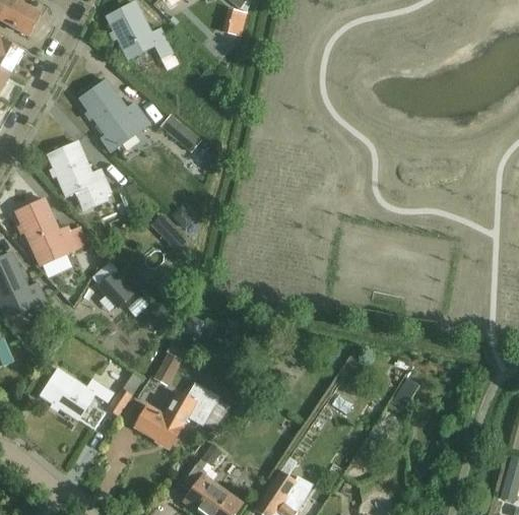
[(0,0),(0,17),(28,34),(41,12),(19,0),(0,0)]
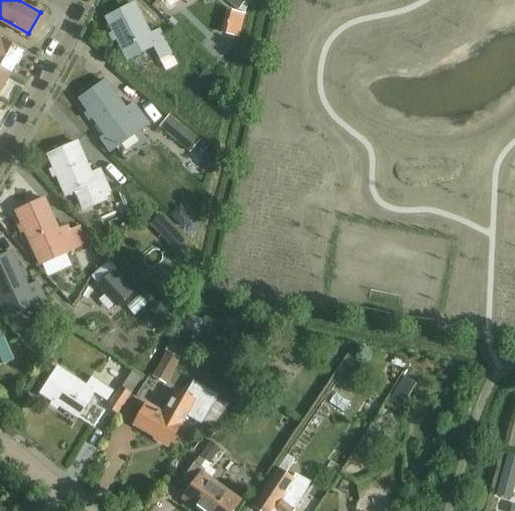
[(135,1),(109,15),(129,55),(154,41),(161,54),(167,66),(176,60),(171,49),(162,32),(159,27),(151,31),(135,1)]
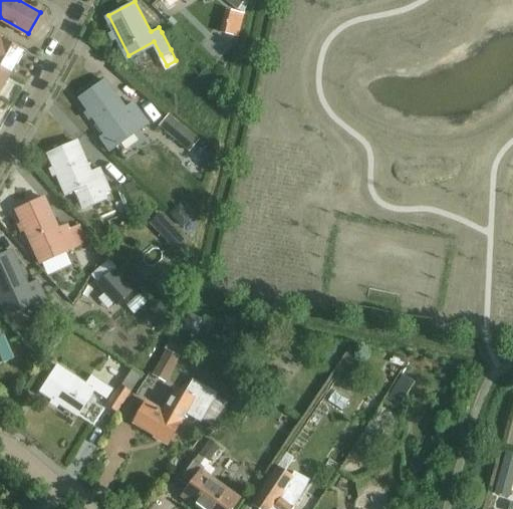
[(0,34),(0,67),(10,73),(24,48),(0,34)]
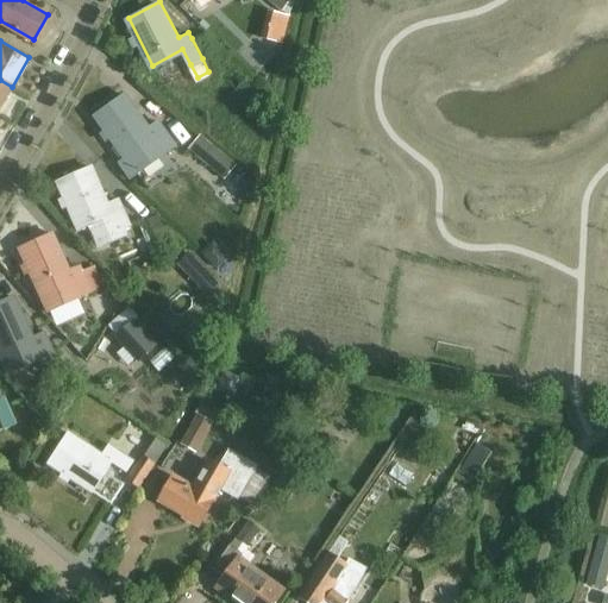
[(0,107),(12,87),(0,80),(0,107)]
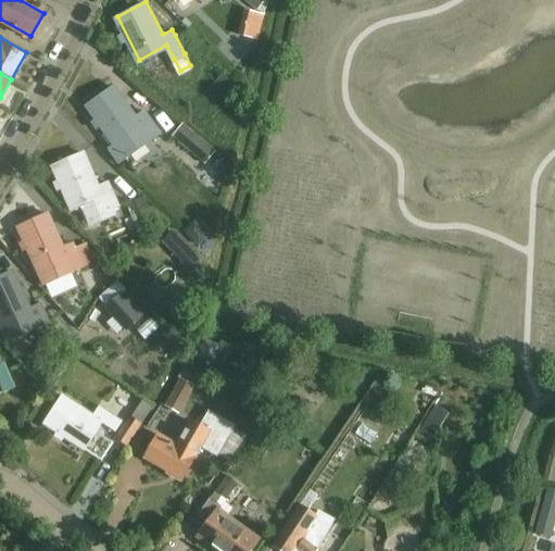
[(149,113),(139,120),(115,85),(88,103),(114,140),(106,146),(117,161),(161,132),(149,113)]
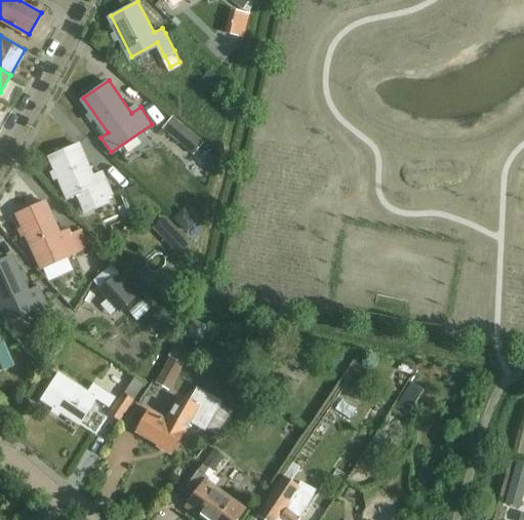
[(172,113),(161,125),(193,152),(203,140),(172,113)]
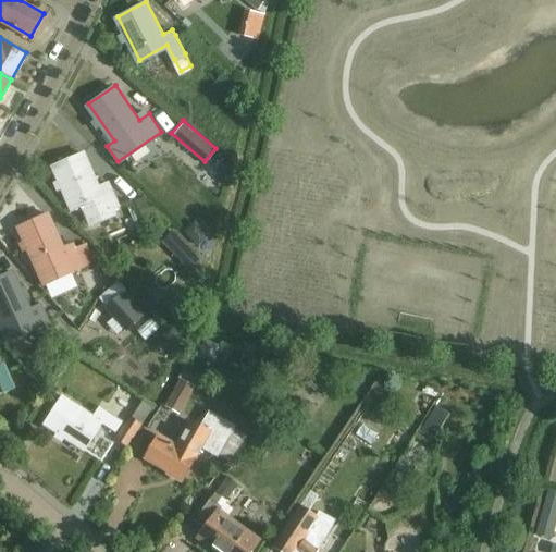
[(84,150),(53,163),(73,208),(81,205),(89,225),(118,212),(115,207),(120,205),(110,184),(108,179),(98,183),(84,150)]
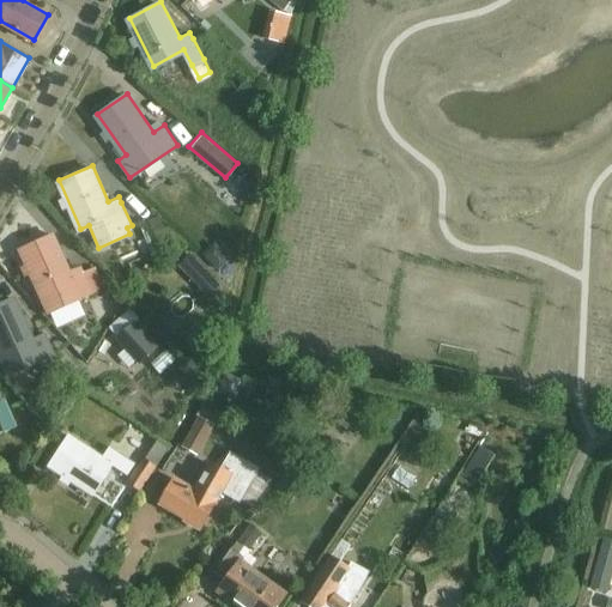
[(169,222),(163,224),(158,213),(140,222),(150,243),(147,244),(153,259),(179,248),(174,237),(180,234),(169,222)]
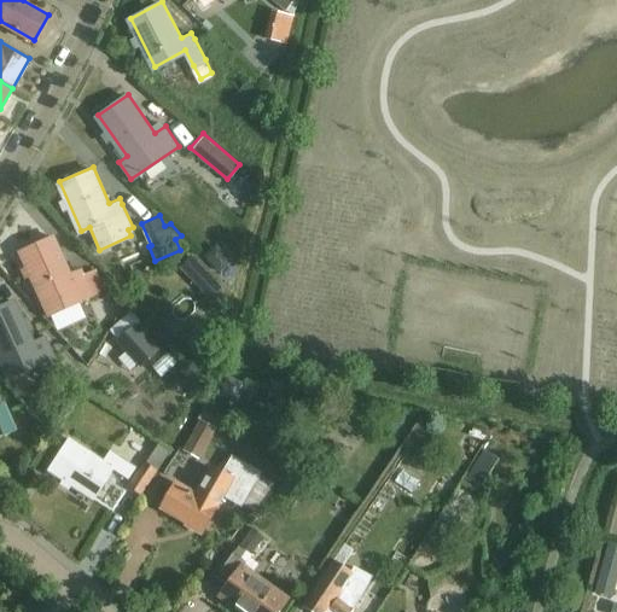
[(81,267),(70,272),(53,234),(21,249),(51,315),(106,289),(97,267),(83,273),(81,267)]
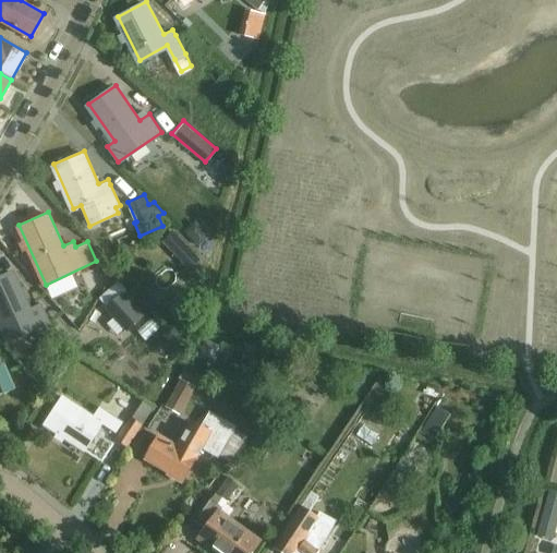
[(12,269),(0,275),(0,321),(8,339),(48,321),(40,303),(31,308),(12,269)]
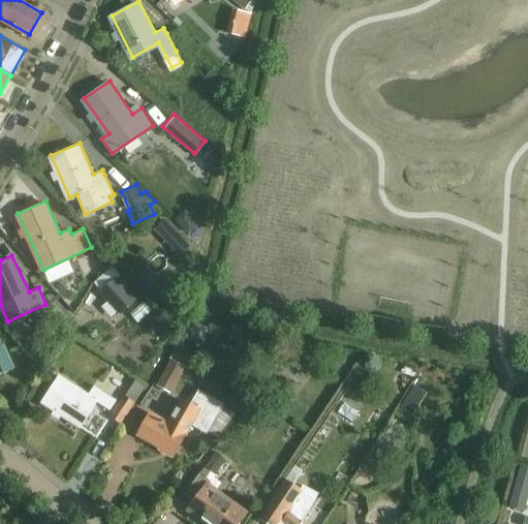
[(115,277),(102,288),(121,309),(124,306),(133,298),(115,277)]
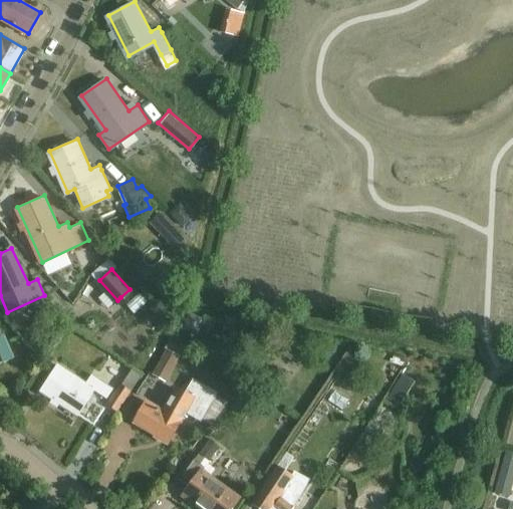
[(4,331),(0,332),(0,348),(5,359),(15,355),(4,331)]
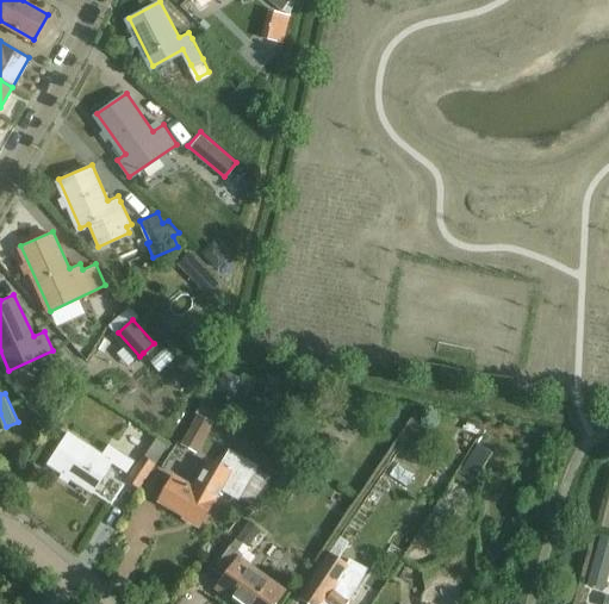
[(337,421),(355,422),(356,405),(339,404),(337,421)]
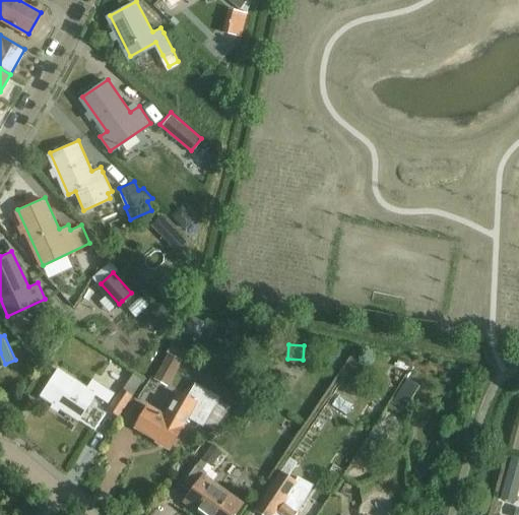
[(153,376),(168,384),(182,359),(168,350),(153,376)]
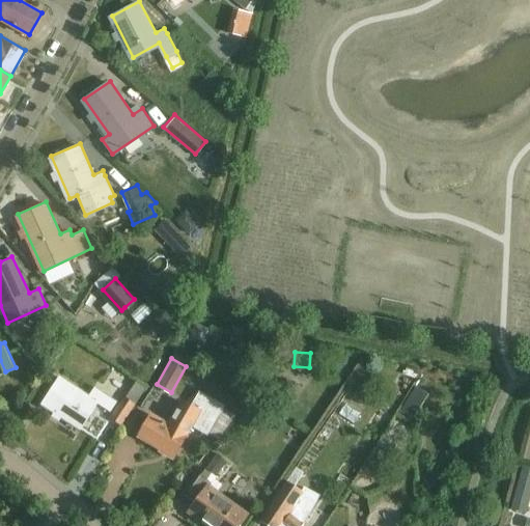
[(396,376),(410,381),(415,367),(401,362),(396,376)]
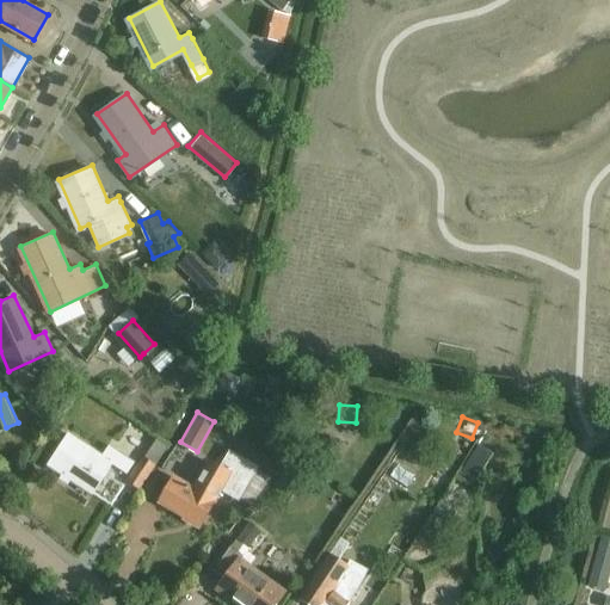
[(164,442),(173,424),(160,418),(152,436),(164,442)]
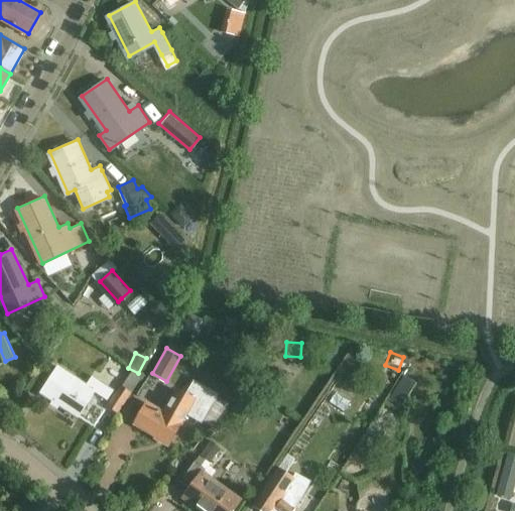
[(96,377),(92,385),(58,364),(41,389),(52,396),(48,402),(56,407),(60,401),(80,413),(96,389),(108,397),(114,388),(96,377)]
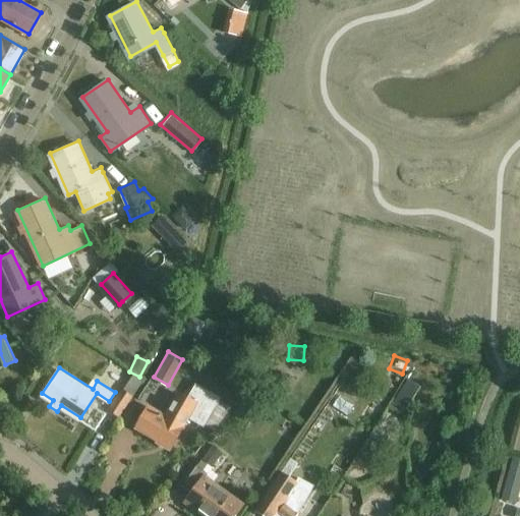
[(392,401),(404,409),(420,384),(408,376),(392,401)]
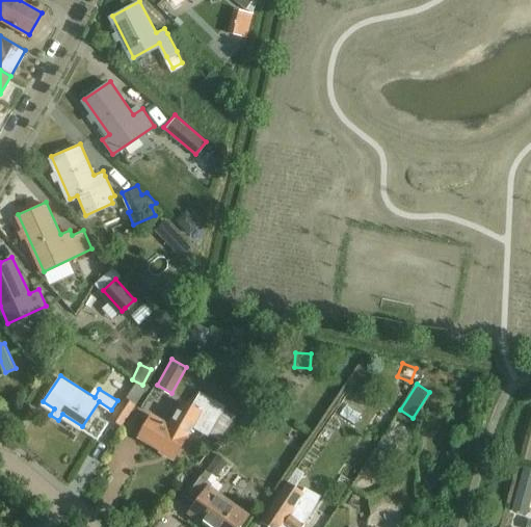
[(140,433),(175,454),(193,422),(209,431),(224,404),(202,391),(194,404),(184,399),(170,423),(153,413),(140,433)]
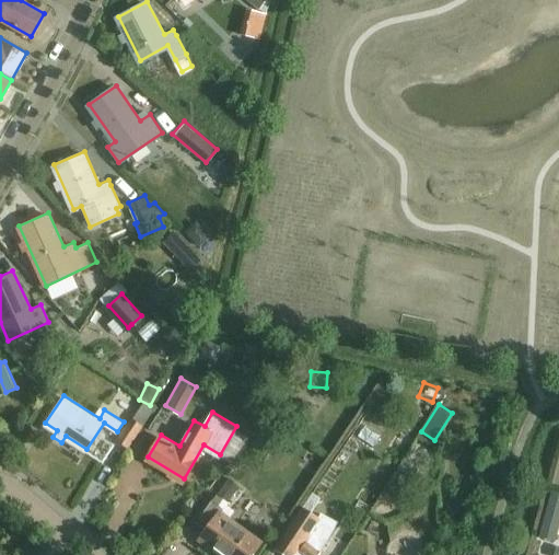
[(132,415),(117,438),(129,446),(143,423),(132,415)]
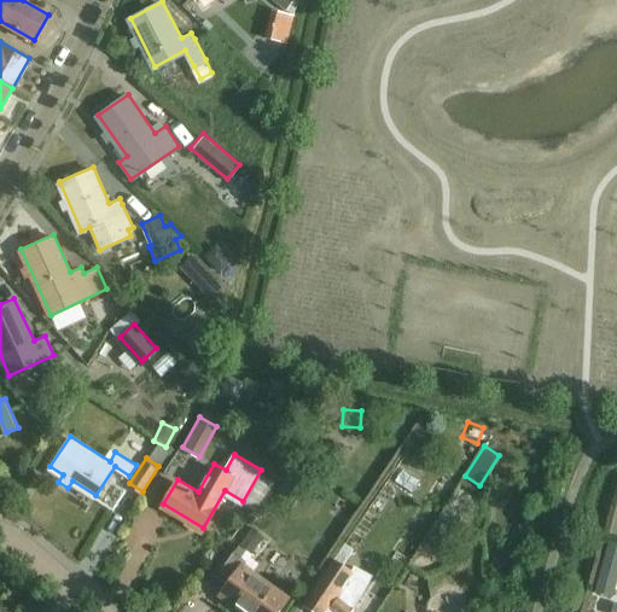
[(232,600),(249,611),(274,611),(287,595),(252,569),(258,561),(256,560),(272,538),(252,524),(217,572),(239,589),(232,600)]
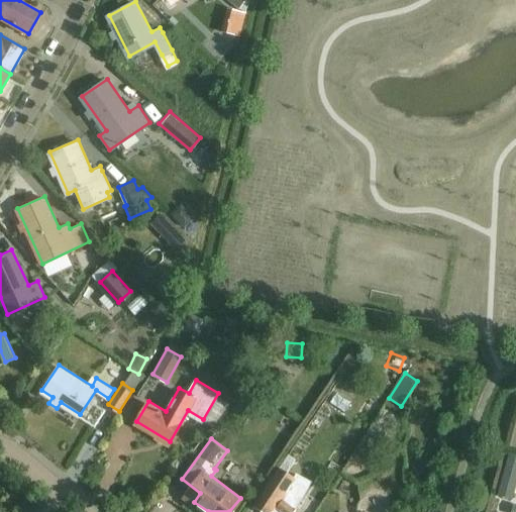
[(515,452),(513,451),(503,485),(513,488),(515,482),(515,452)]
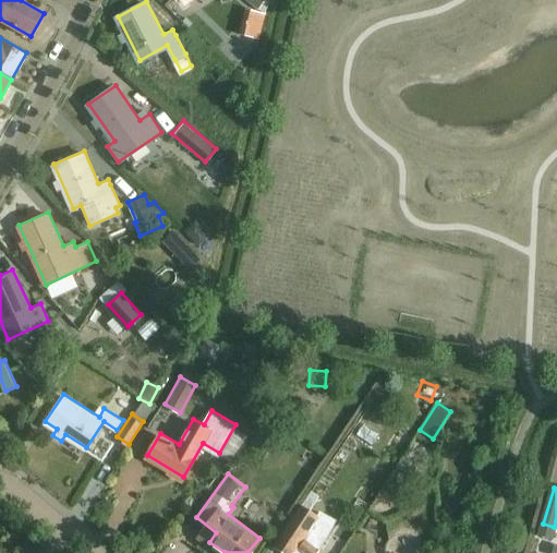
[(287,552),(316,552),(321,548),(336,520),(321,512),(319,514),(311,508),(318,494),(310,489),(276,543),(287,552)]
